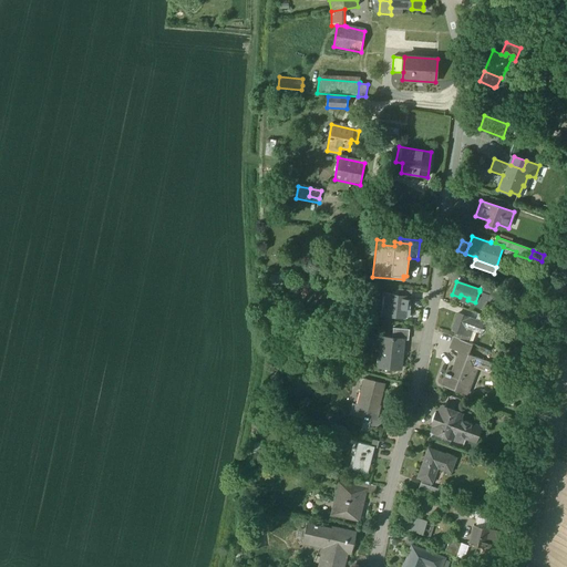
[(480,291),(488,295),(492,286),(482,282),(480,289),(480,290),(480,291)]
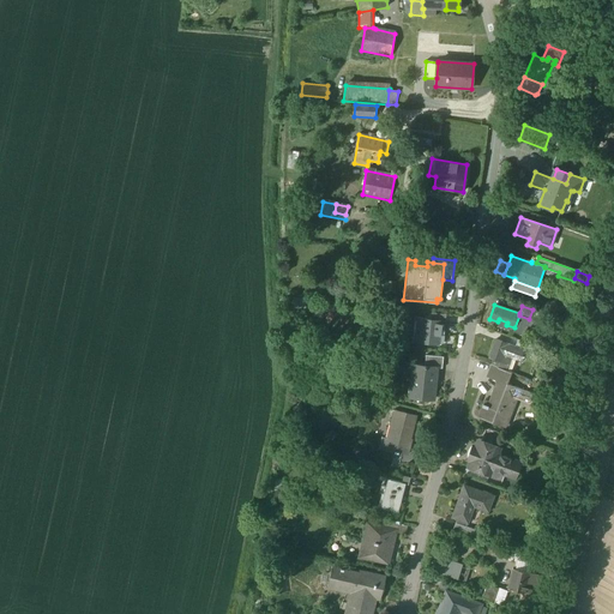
[(439,342),(444,343),(444,335),(439,333),(440,329),(445,329),(446,321),(445,321),(431,319),(423,319),(415,318),(414,331),(416,331),(416,341),(438,343),(439,342)]
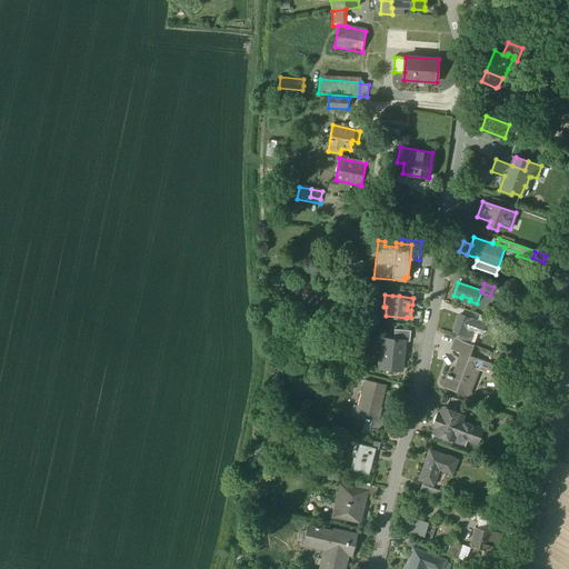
[(453,330),(471,337),(473,330),(483,333),(487,325),(478,321),(459,315),(453,330)]
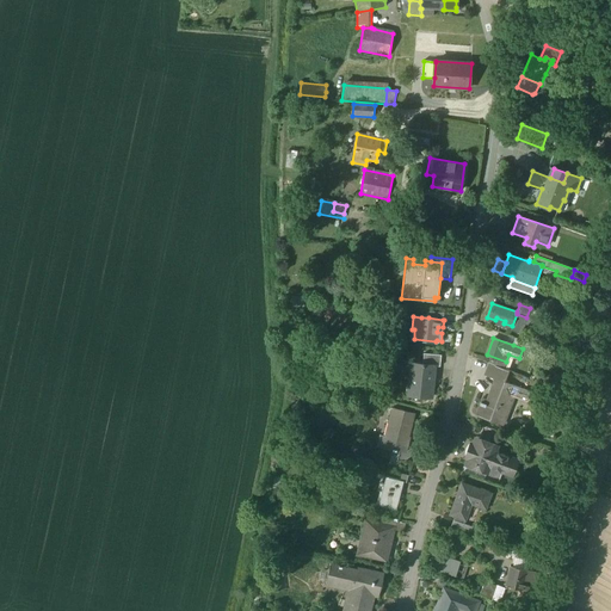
[(523,349),(536,353),(539,346),(516,338),(513,345),(523,349)]
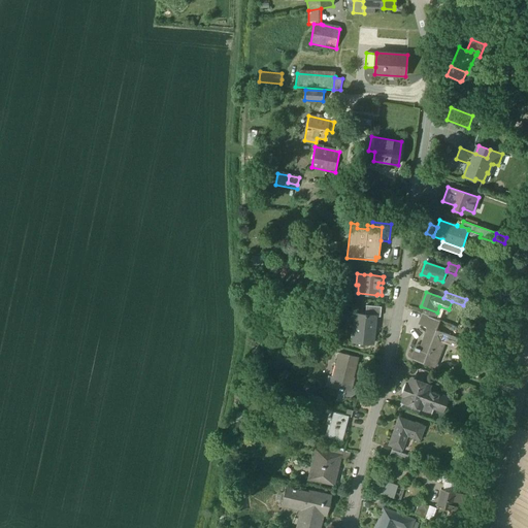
[(376,316),(381,317),(382,306),(366,305),(365,315),(376,316)]
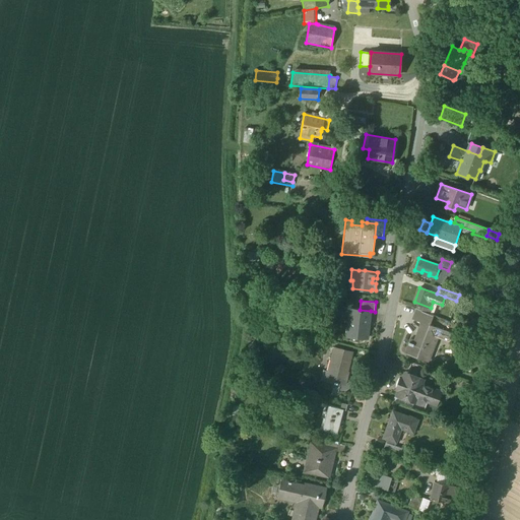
[(347,336),(368,338),(371,311),(360,310),(350,309),(347,336)]
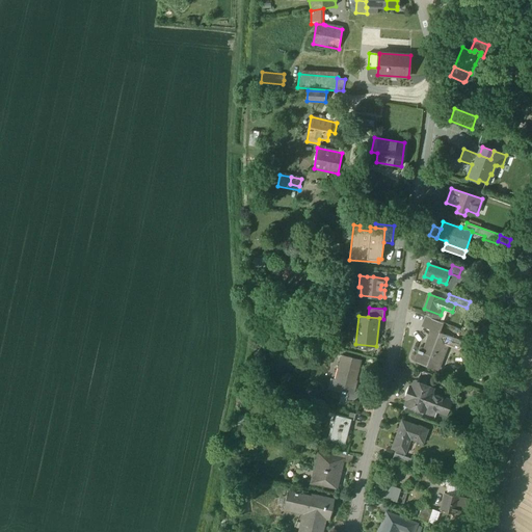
[(431,329),(432,330),(436,320),(426,316),(422,326),(431,329)]
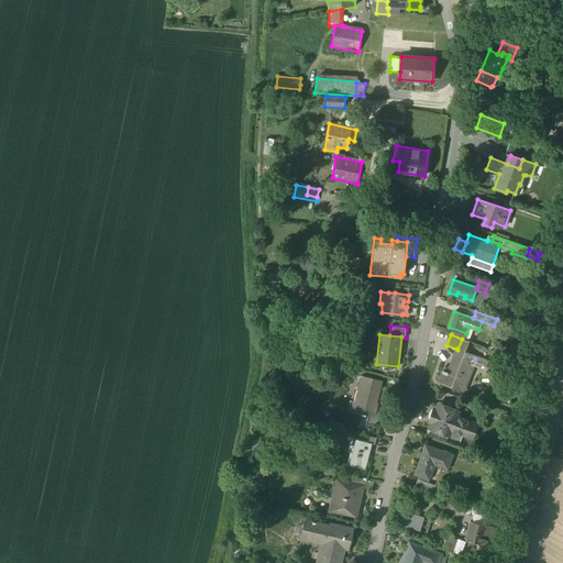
[(462,339),(457,350),(456,349),(448,372),(443,371),(442,373),(443,373),(439,383),(457,389),(459,387),(465,389),(472,370),(467,368),(470,363),(474,364),(488,370),(492,362),(483,359),(465,352),(470,341),(462,339)]
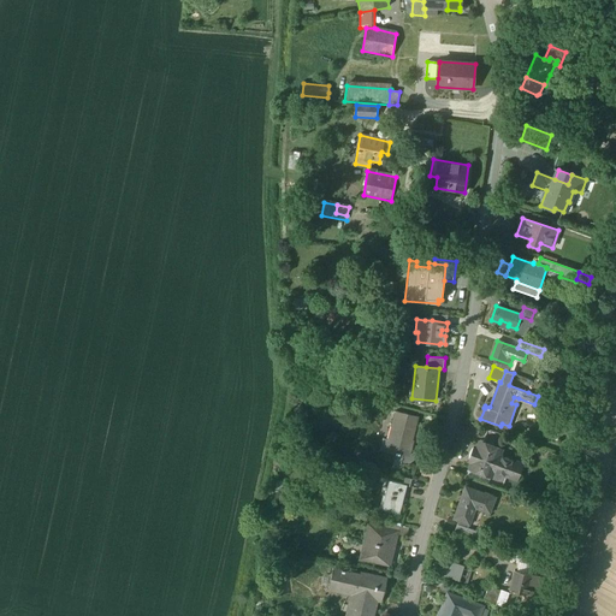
[(403,455),(409,456),(413,442),(412,442),(419,418),(396,412),(389,439),(384,438),(380,450),(396,454),(400,455),(400,454),(403,455)]
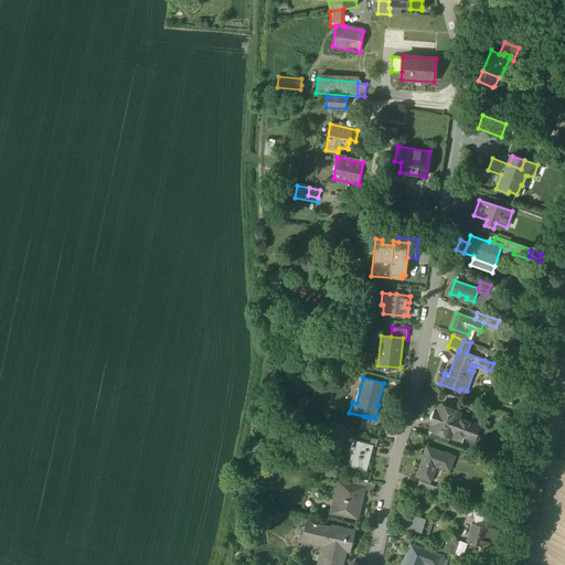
[(443,406),(456,411),(460,398),(447,393),(443,406)]
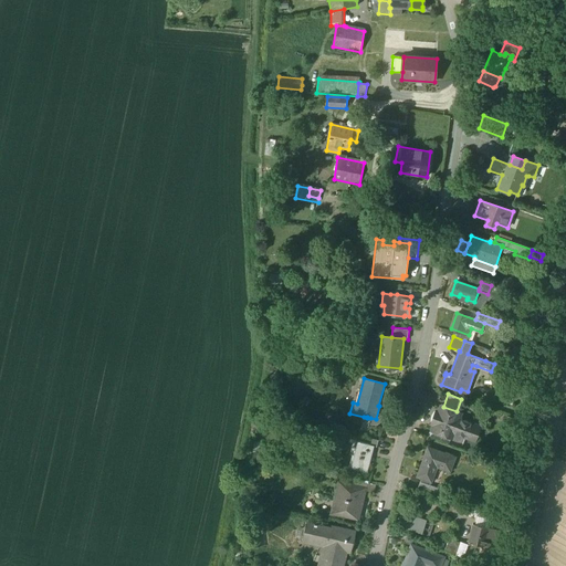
[(453,432),(456,433),(461,419),(459,418),(461,412),(457,411),(443,407),(441,406),(439,411),(436,410),(431,423),(435,423),(431,430),(451,438),(453,432)]
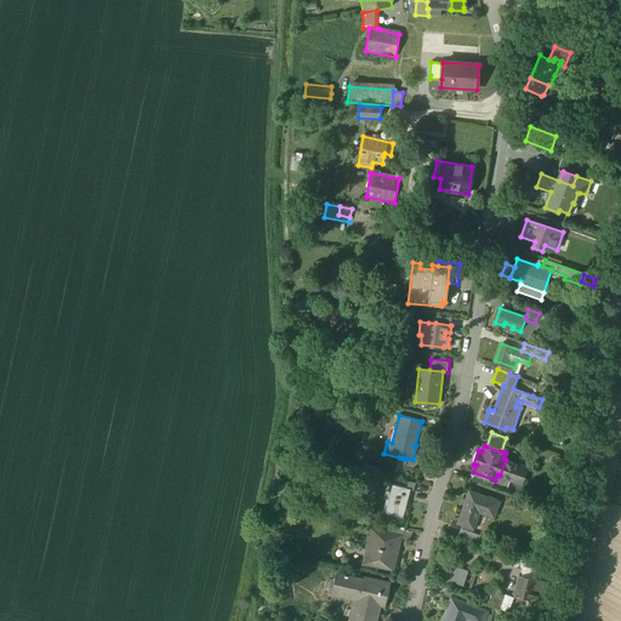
[(396,473),(402,476),(406,459),(403,457),(403,459),(399,457),(396,473)]
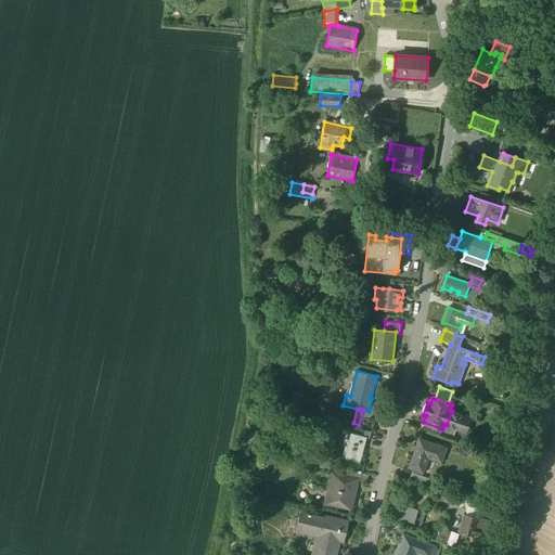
[(470,417),(452,411),(447,425),(456,428),(465,431),(470,417)]
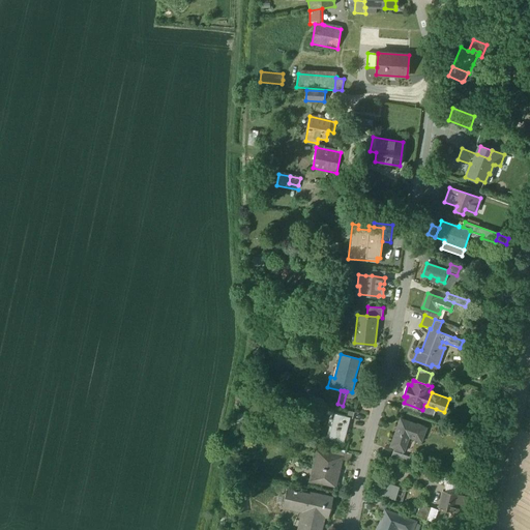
[(432,421),(436,409),(427,406),(424,405),(422,410),(404,403),(402,410),(432,421)]
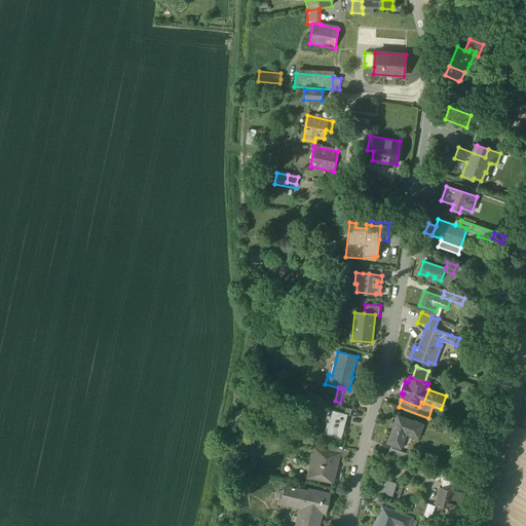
[(351,413),(352,408),(336,404),(334,409),(351,413)]
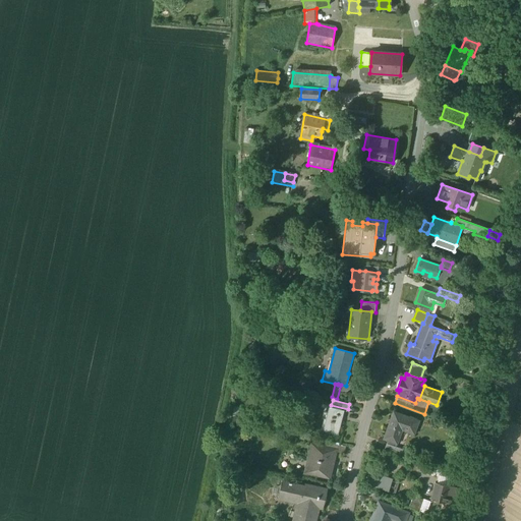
[(324,429),(338,433),(344,410),(332,407),(328,421),(326,421),(324,429)]
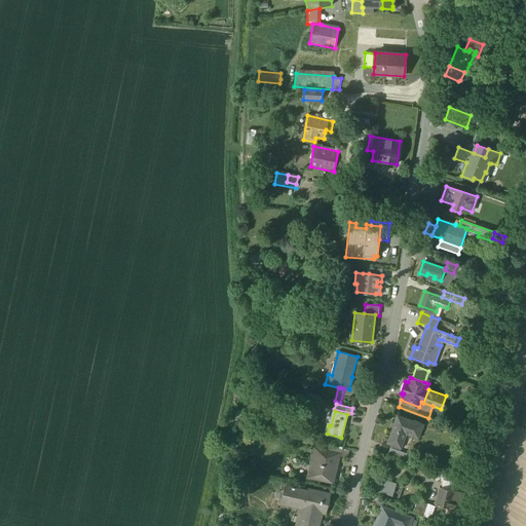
[(387,443),(400,447),(405,433),(418,438),(423,424),(398,415),(387,443)]
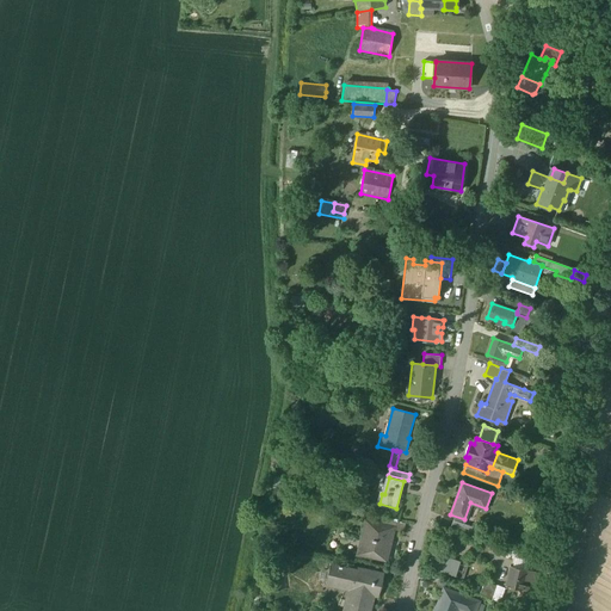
[(394,529),(403,531),(406,523),(383,518),(382,524),(394,528),(394,529)]
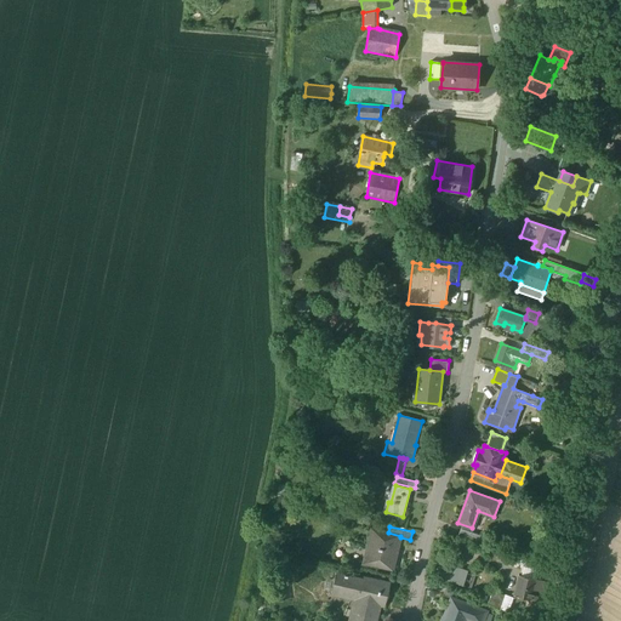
[(459,535),(482,543),(484,536),(461,528),(459,535)]
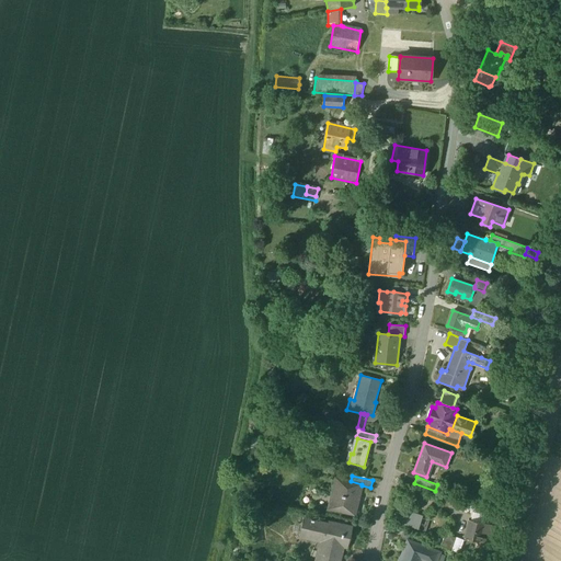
[(333,508),(354,514),(362,485),(362,484),(351,481),(336,478),(332,493),(336,494),(333,508)]
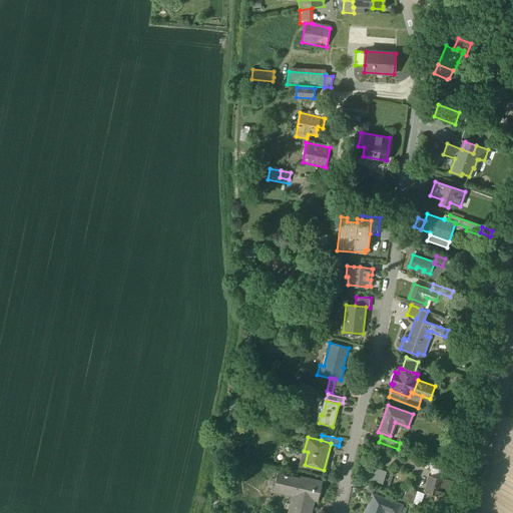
[(364,475),(387,484),(393,470),(369,461),(364,475)]
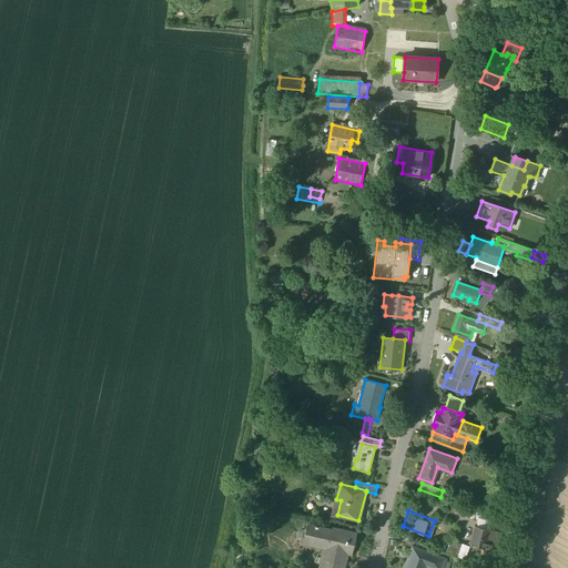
[(488,527),(489,519),(480,517),(479,525),(488,527)]
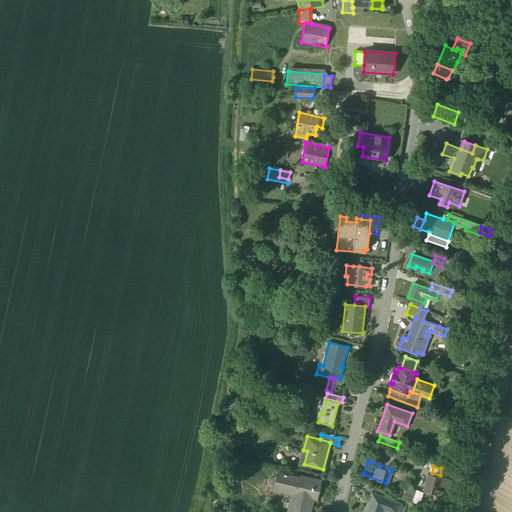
[(274,489),(293,493),(294,489),(282,486),(285,474),(284,473),(278,472),(274,489)]
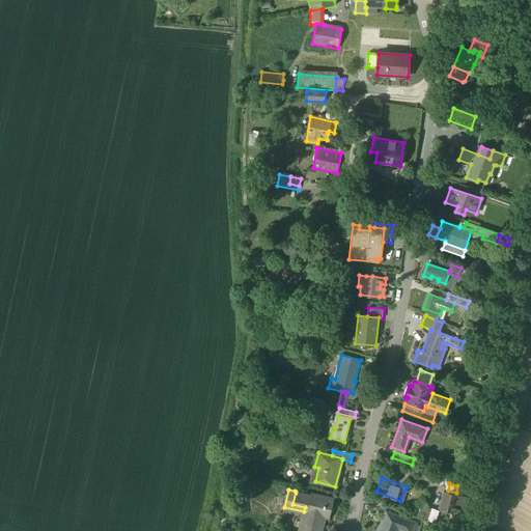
[(304,523),(323,527),(325,516),(329,518),(334,499),(311,494),(310,495),(298,492),(298,491),(296,491),(295,491),(296,492),(292,504),(305,507),(307,508),(304,521),(304,523)]
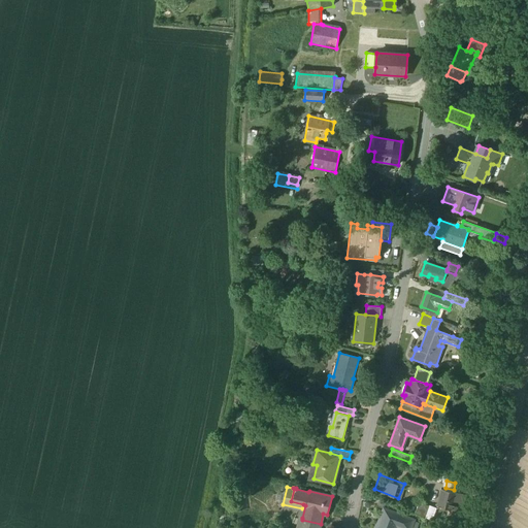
[(437,505),(454,509),(458,493),(441,489),(437,505)]
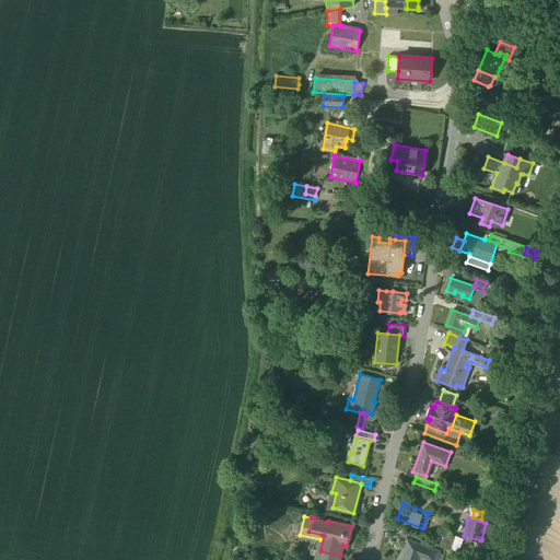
[(481,540),(488,541),(492,524),(486,523),(481,540)]
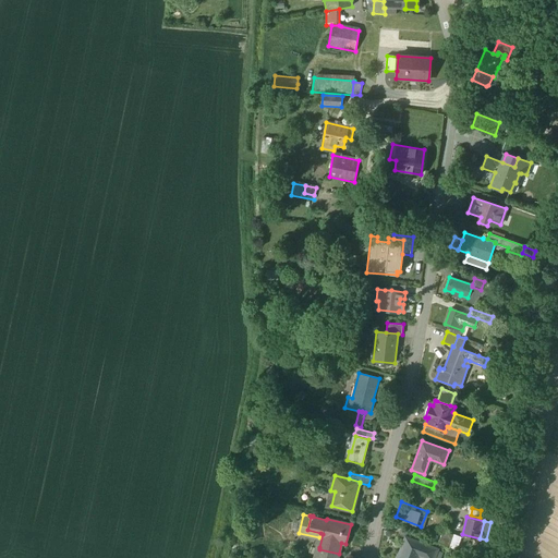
[(407,537),(414,541),(416,534),(400,528),(398,534),(407,537)]
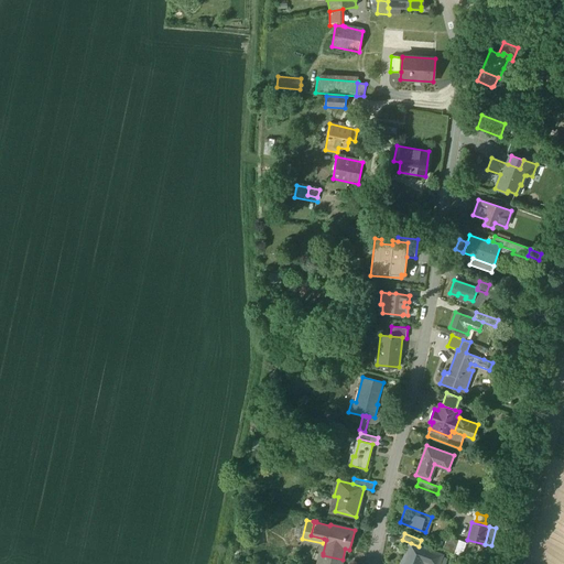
[(443,549),(454,552),(458,540),(448,535),(443,549)]
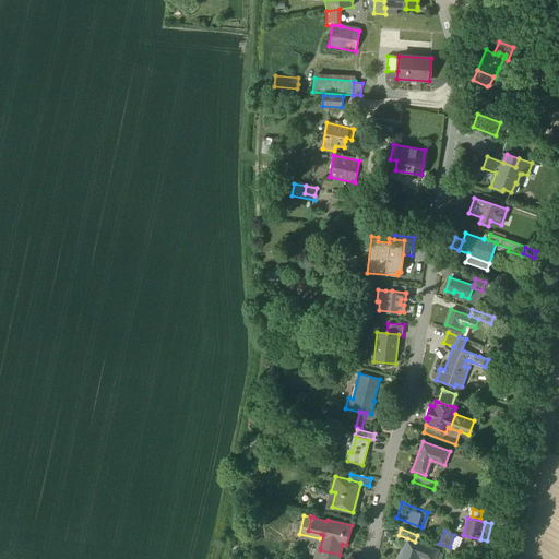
[(397,558),(419,558),(420,557),(425,558),(435,558),(438,550),(415,542),(407,538),(402,552),(401,552),(397,558)]
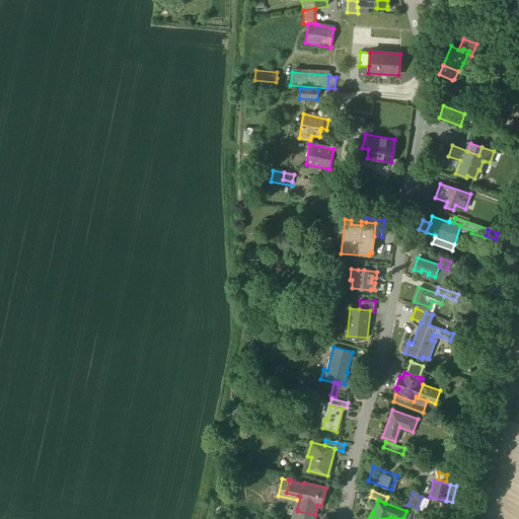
[(292,518),(297,518),(313,518),(315,515),(297,511),(297,509),(295,509),(292,518)]
